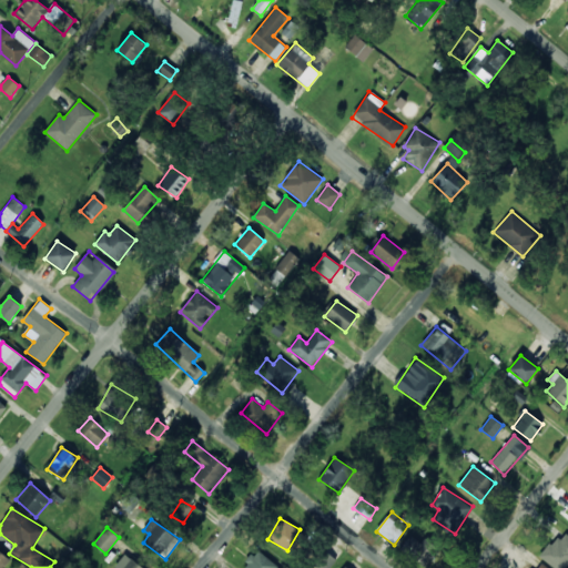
[(565,567),(567,564),(567,535),(563,530),(540,558),(554,567),(565,567)]
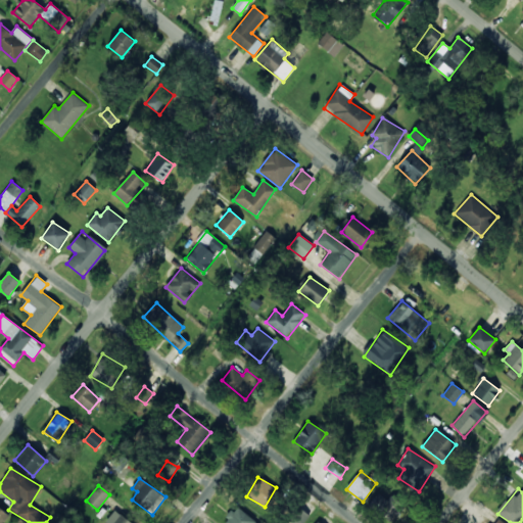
[(396,520),(401,506),(375,495),(369,509),(396,520)]
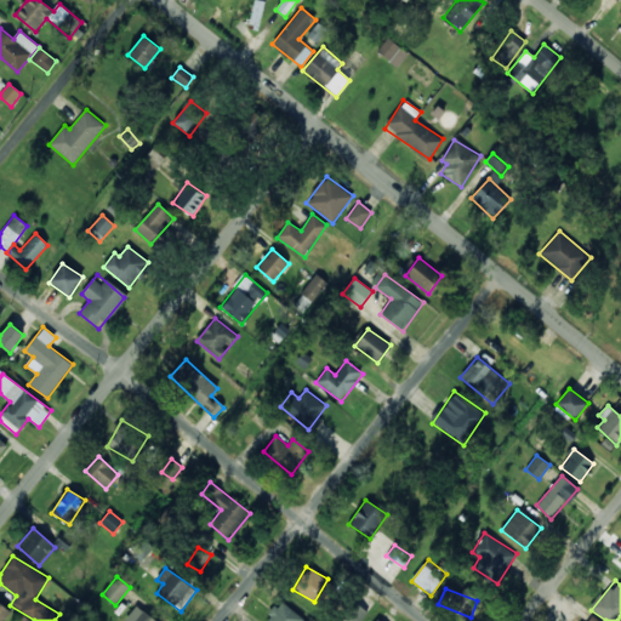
[(266,620),(303,620),(281,600),(266,620)]
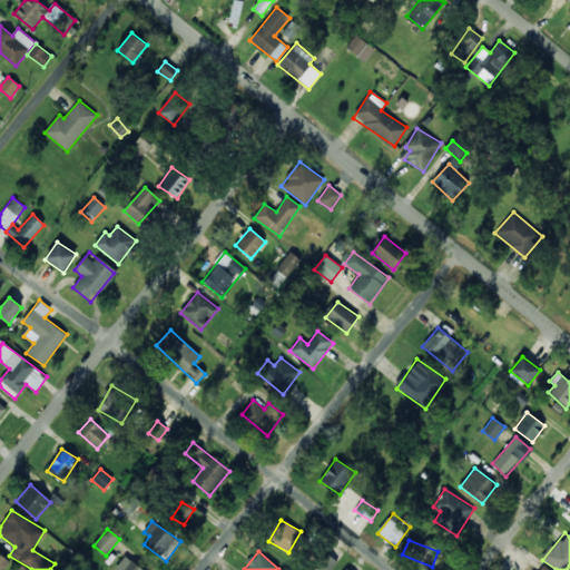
[(0,569),(2,569),(10,562),(0,553),(0,569)]
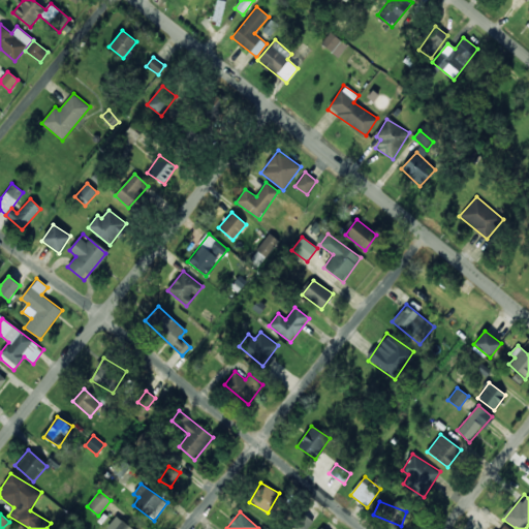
[(307,528),(312,520),(301,515),(293,528),(307,528)]
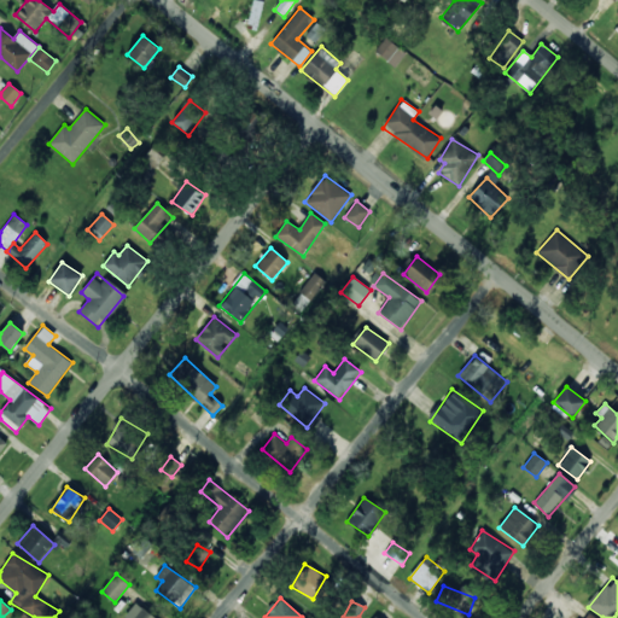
[(156,617),(135,602),(123,617),(156,617)]
